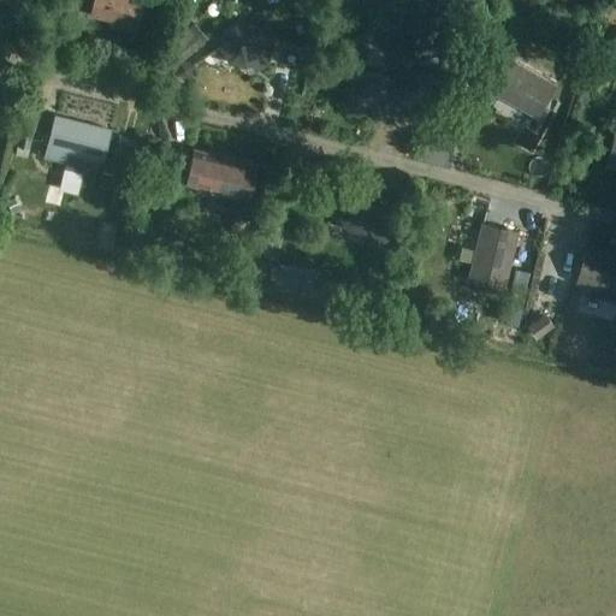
[(95,0),(92,18),(114,24),(113,29),(136,34),(143,0),(95,0)]
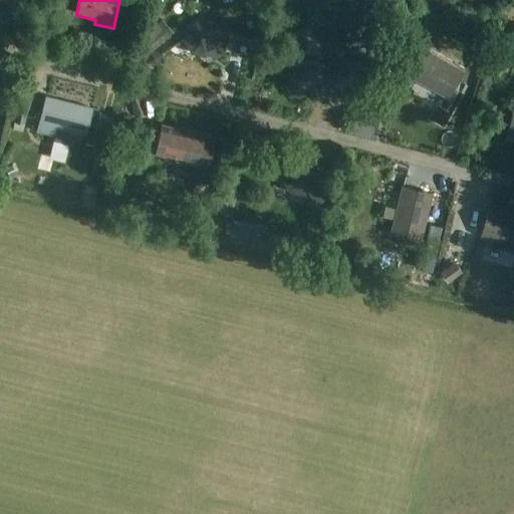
[(199,20),(188,27),(185,40),(192,51),(205,55),(209,52),(214,59),(223,53),(228,34),(222,24),(215,28),(213,23),(199,20)]
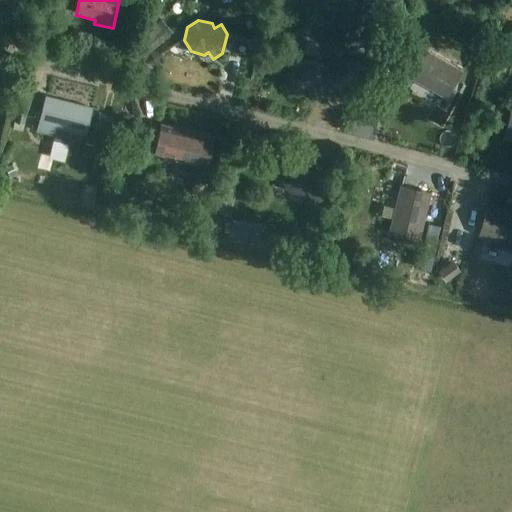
[(147,39),(165,59),(184,43),(166,23),(147,39)]
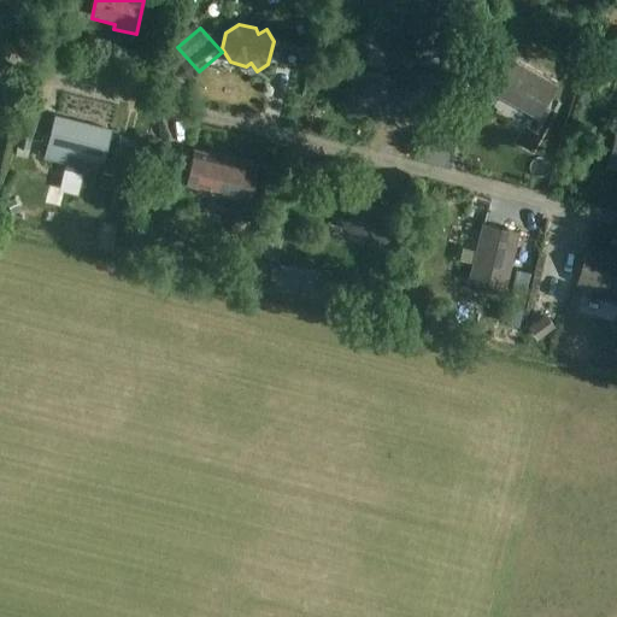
[(513,62),(504,77),(488,69),(480,83),(538,116),(556,84),(513,62)]
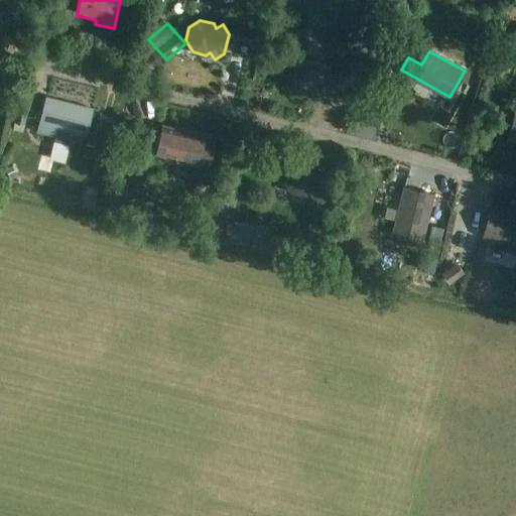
[(331,95),(336,76),(330,67),(323,71),(319,66),(306,62),(295,69),(292,82),(299,94),(312,97),(317,94),(321,101),(331,95)]
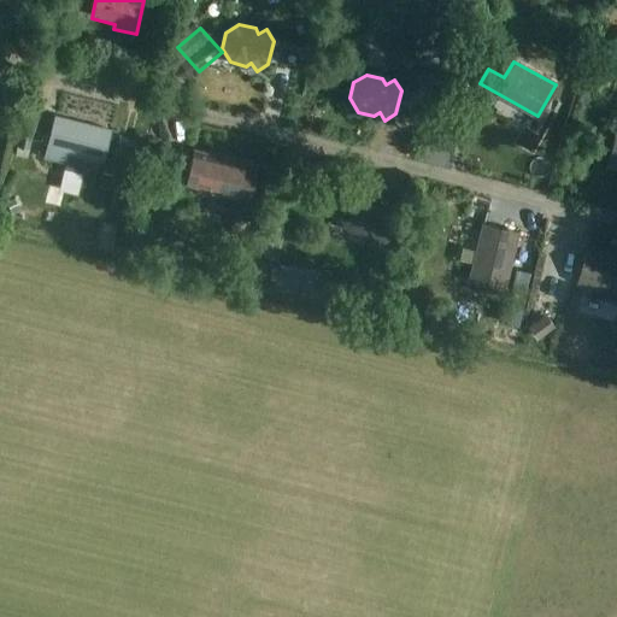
[(112,130),(56,117),(48,147),(46,159),(65,164),(68,152),(104,162),(112,130)]
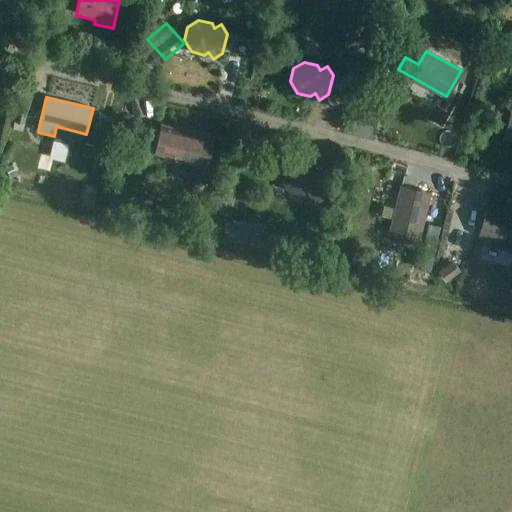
[(27,107),(17,104),(13,121),(23,124),(27,107)]
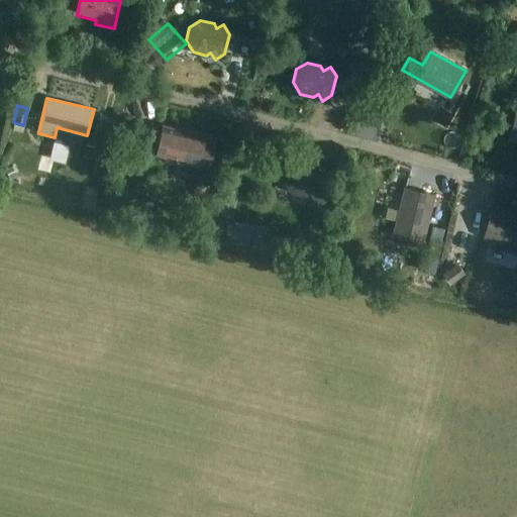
[(165,128),(159,152),(192,161),(193,157),(213,162),(218,141),(165,128)]
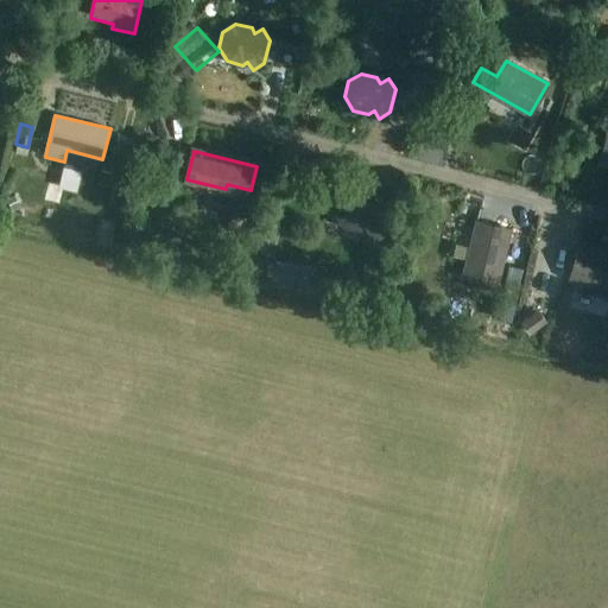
[(62,169),(54,215),(69,217),(75,188),(88,190),(92,175),(62,169)]
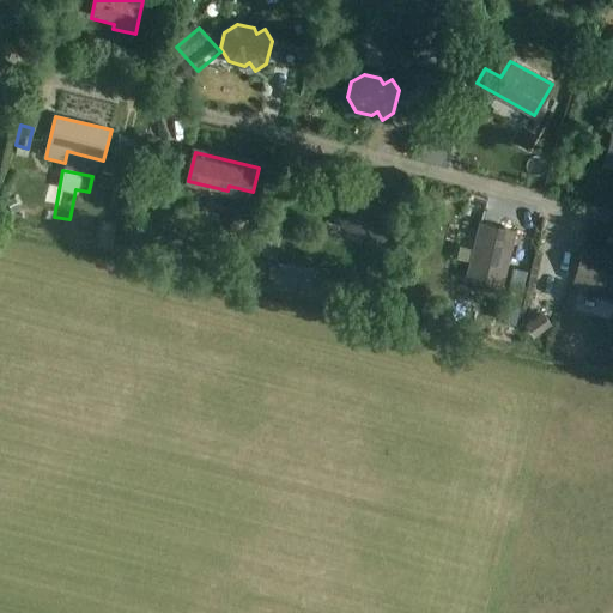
[(341,199),(338,214),(345,228),(360,231),(366,229),(376,243),(387,237),(382,230),(388,207),(382,195),(374,201),(370,195),(354,192),(341,199)]
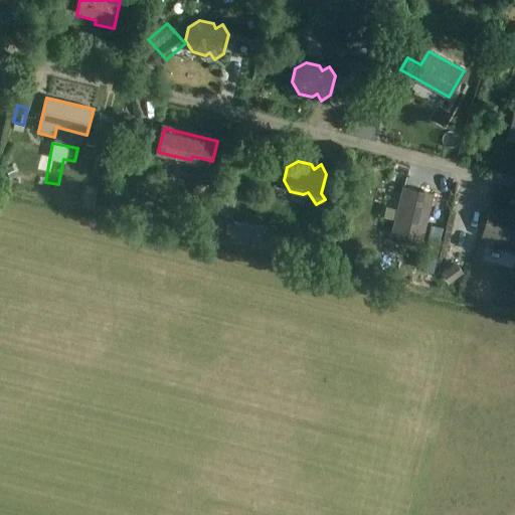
[(433,227),(425,225),(433,194),(404,187),(393,232),(421,239),(437,243),(440,232),(441,229),(433,227)]
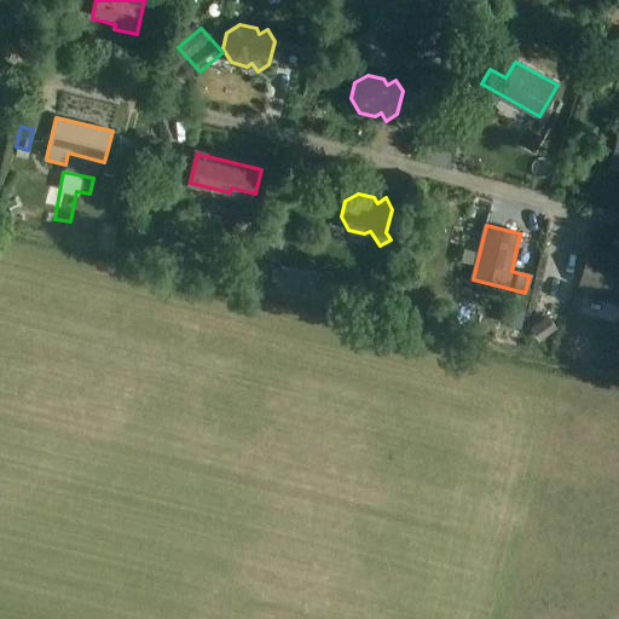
[(618,260),(591,253),(584,278),(618,287),(618,260)]
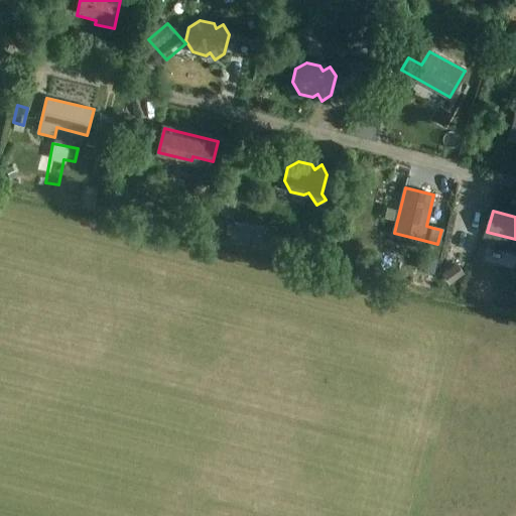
[(414,271),(410,285),(429,290),(433,276),(422,273),(414,271)]
